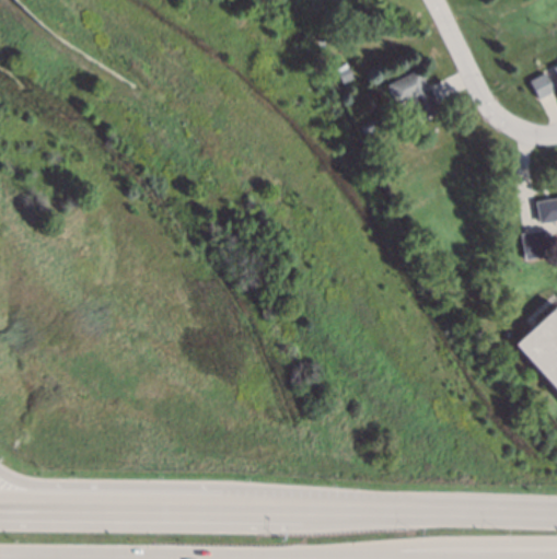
[(355,78),(345,83),(338,69),(348,63),(355,78)]
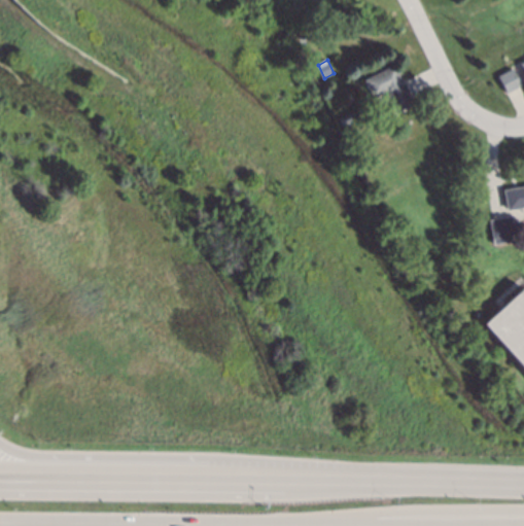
[(404,81),(406,80),(411,91),(391,99),(387,91),(375,97),(365,79),(395,65),(404,81)]
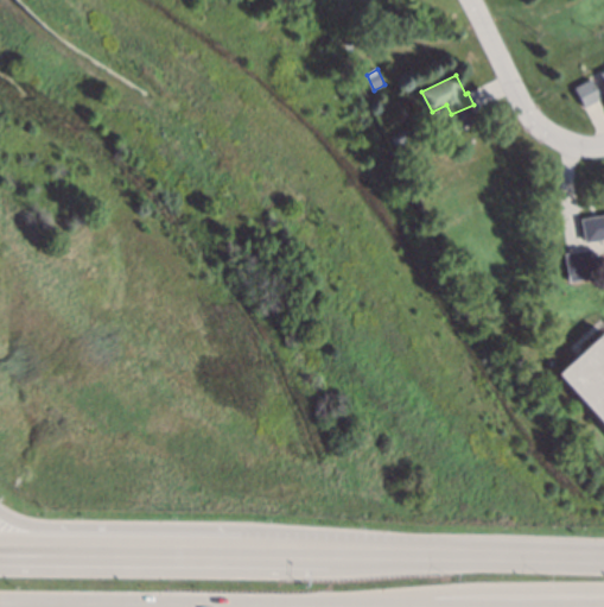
[(603,99),(586,108),(576,87),(592,78),(603,99)]
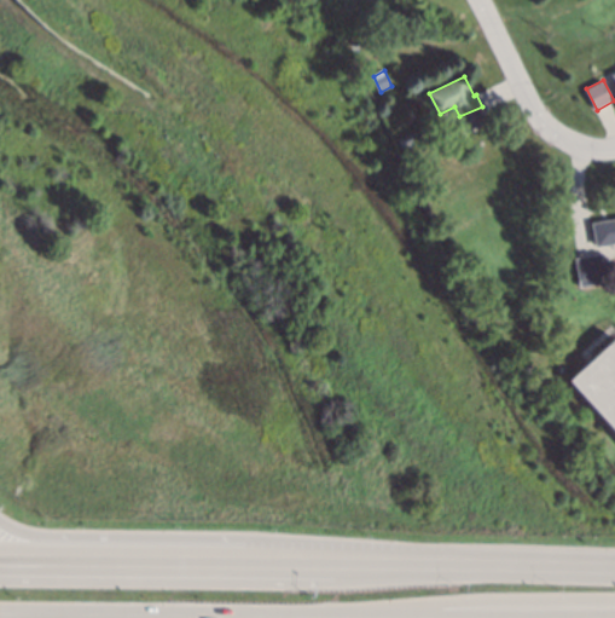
[(417,116),(408,122),(404,115),(412,109),(417,116)]
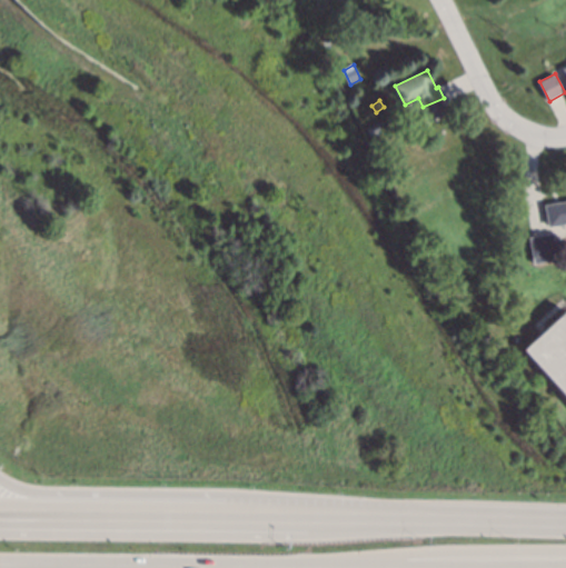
[(384,131),(373,136),(368,127),(379,121),(384,131)]
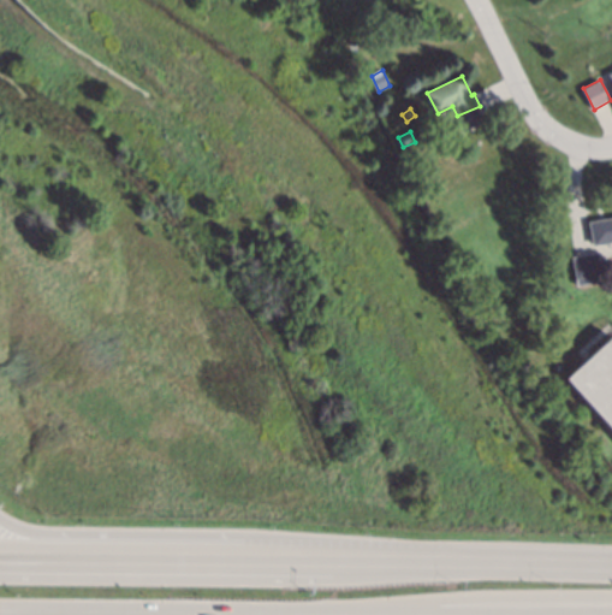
[(611,243),(595,246),(590,223),(611,219),(611,243)]
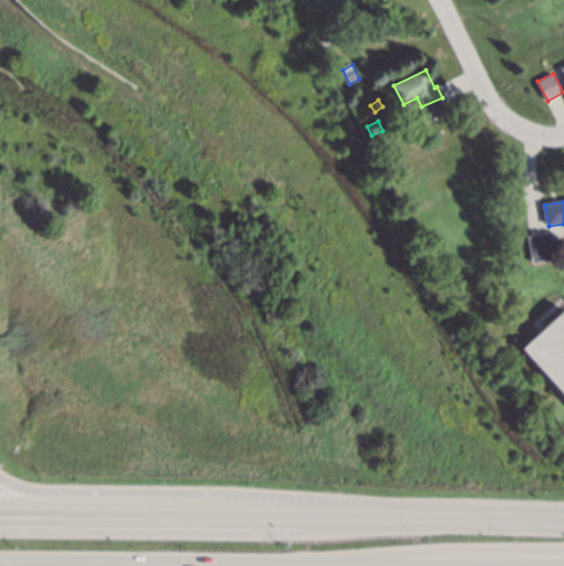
[(557,259),(544,261),(543,255),(533,257),(529,237),(552,233),(557,259)]
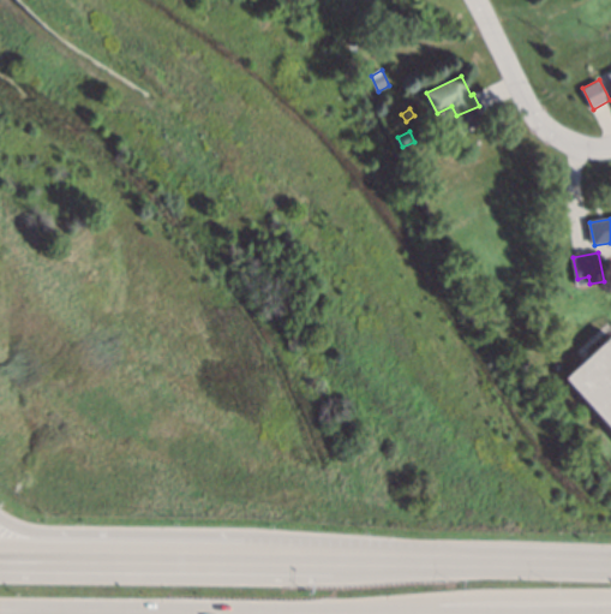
[(610,428),(565,377),(610,338),(610,428)]
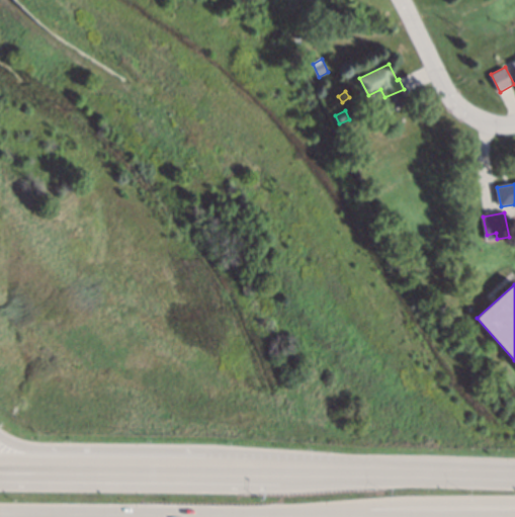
All buildings are outlined.
